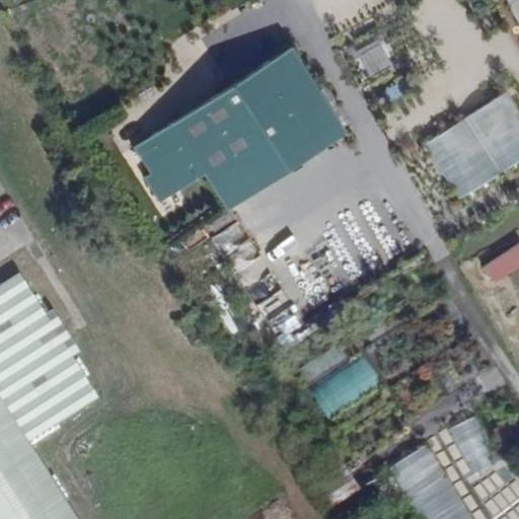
[(518,0),(507,0),(518,25),(518,24),(518,0)]
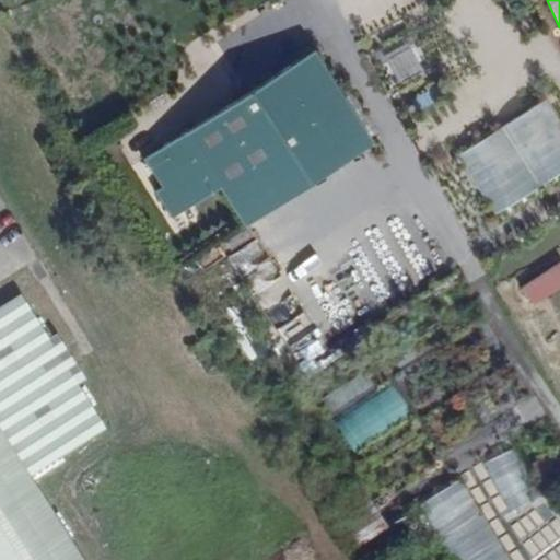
[(403,90),(429,77),(413,44),(386,57),(403,90)]
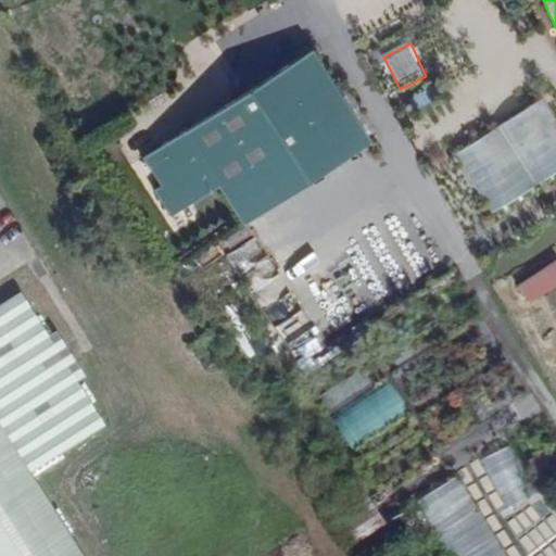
[(312,55),(149,155),(181,210),(220,186),(244,222),(367,144),(312,55)]
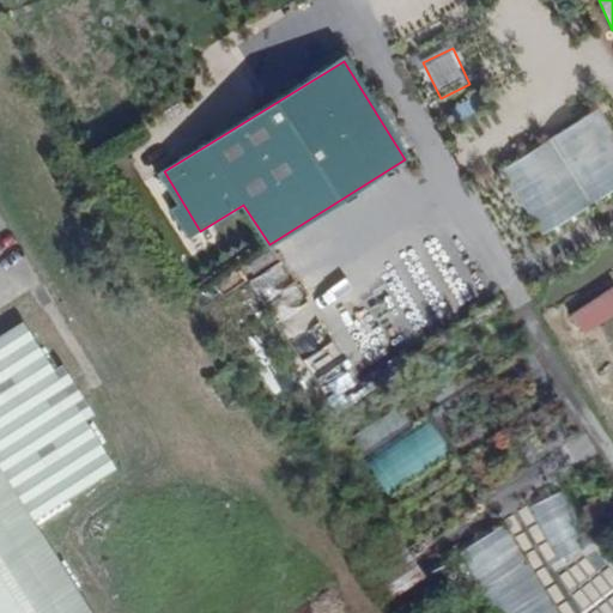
[(460,125),(489,105),(478,90),(449,110),(460,125)]
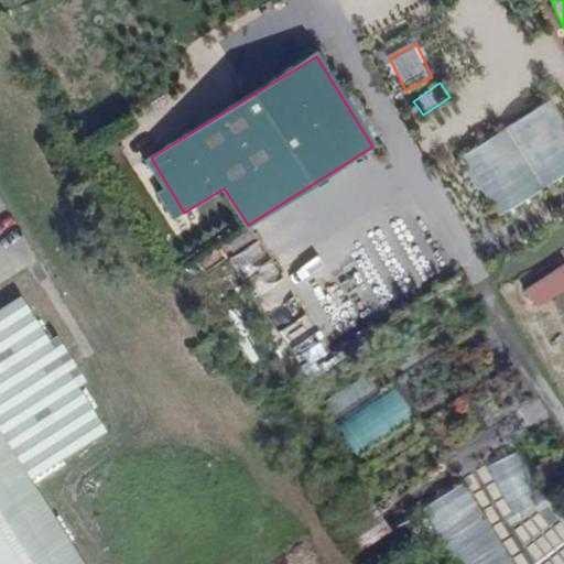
[(464,156),(502,210),(563,175),(563,126),(551,107),(464,156)]
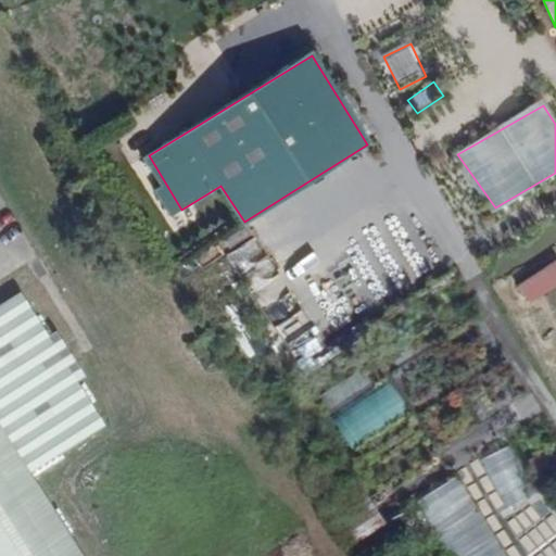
[(231,251),(237,265),(262,253),(255,239),(231,251)]
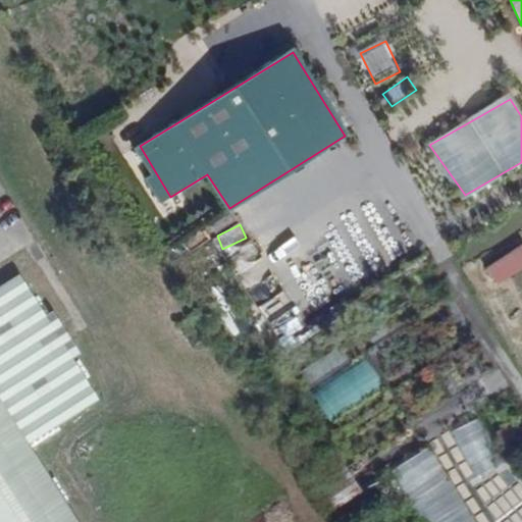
[(253,240),(226,256),(238,274),(264,258),(253,240)]
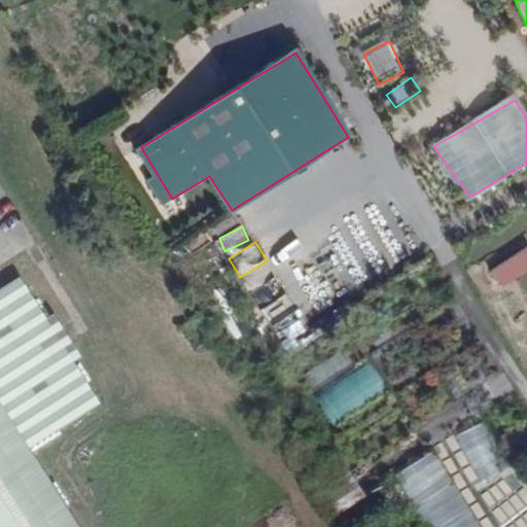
[(503,289),(526,275),(526,248),(491,270),(503,289)]
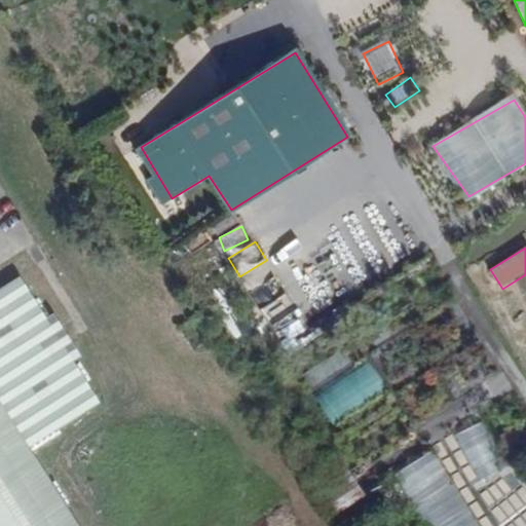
[(0,525),(88,525),(47,458),(112,420),(30,284),(0,305),(0,525)]
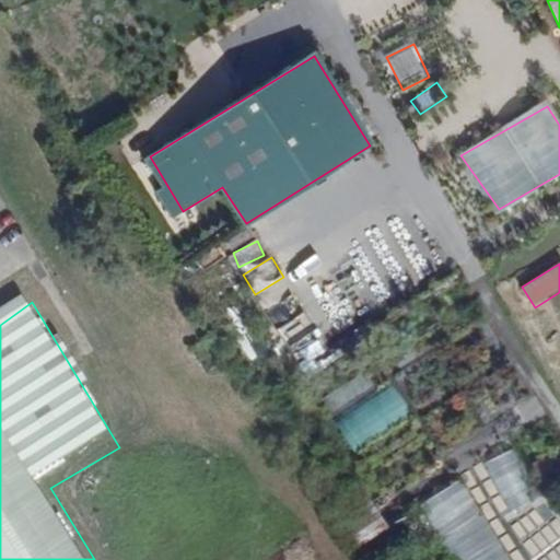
[(336,421),(351,450),(412,416),(396,387),(336,421)]
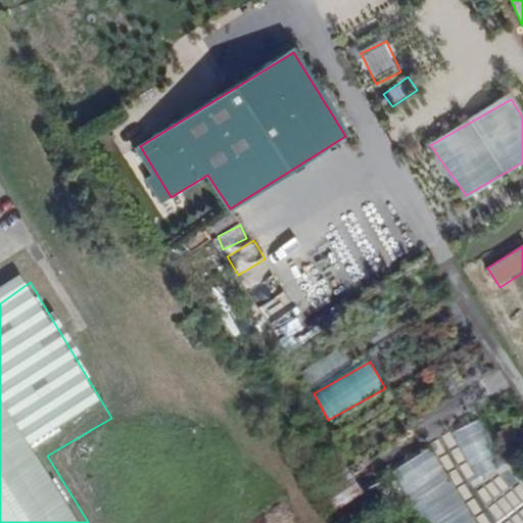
[(450,436),(477,479),(508,461),(481,417),(450,436)]
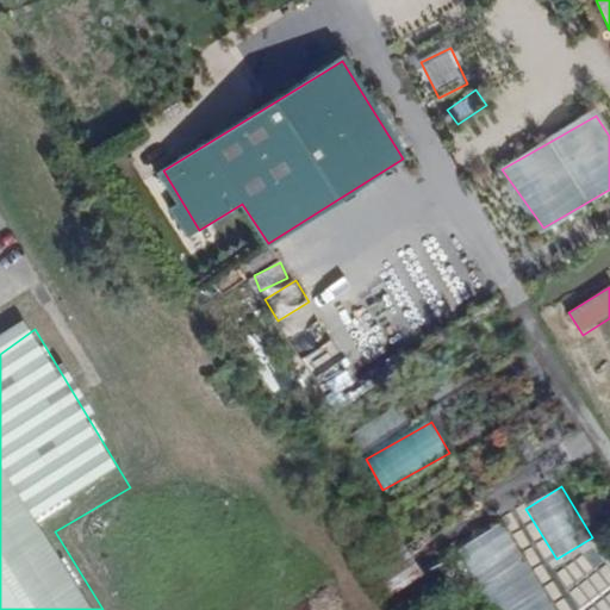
[(559,609),(503,521),(461,547),(500,609),(559,609)]
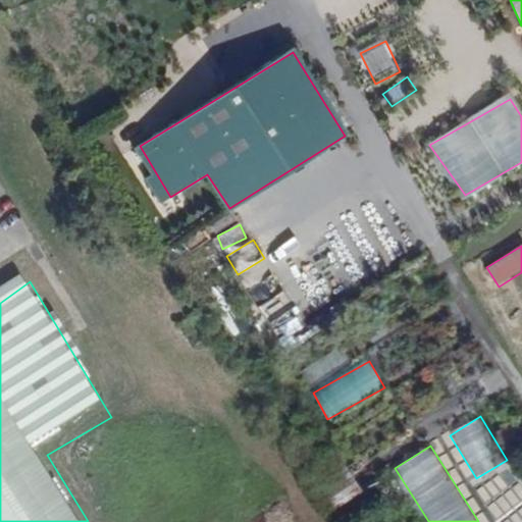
[(335,506),(362,494),(357,484),(331,497),(335,506)]
